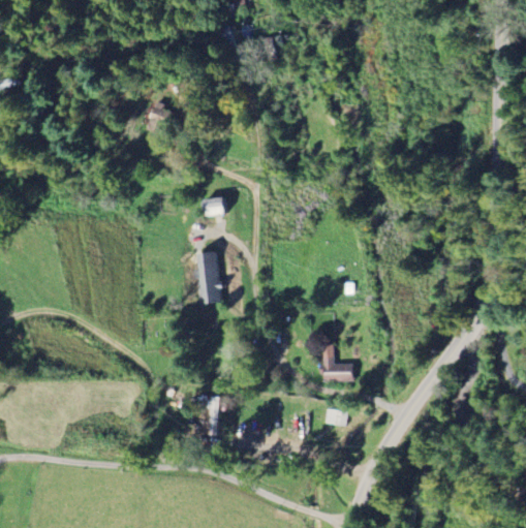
[(234,214),(231,196),(209,198),(211,217),(234,214)]
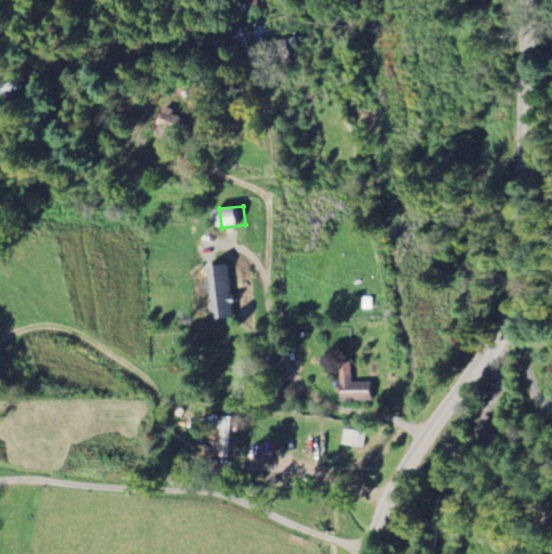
[(210,265),(212,319),(233,318),(231,265),(210,265)]
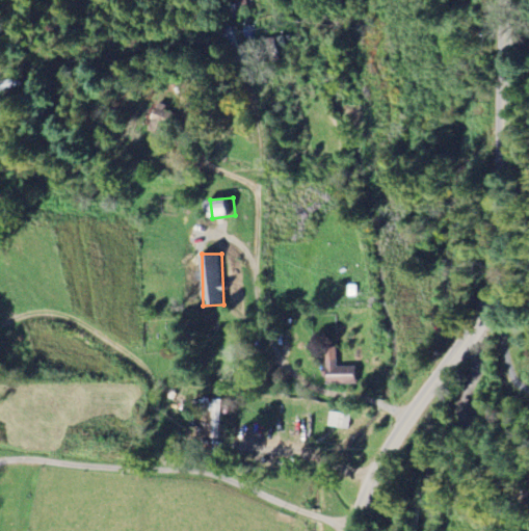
[(336,366),(337,350),(324,350),(323,382),(356,383),(356,367),(336,366)]
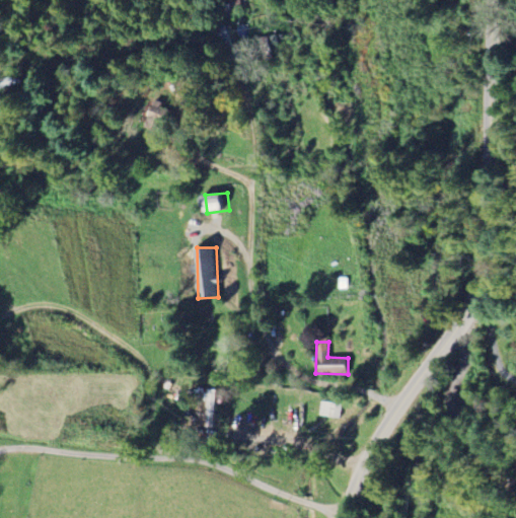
[(203,427),(215,427),(214,389),(202,389),(203,427)]
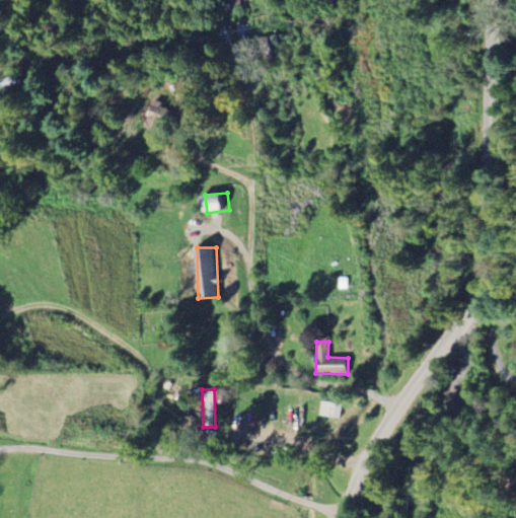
[(341,404),(320,401),(318,415),(339,418),(341,404)]
